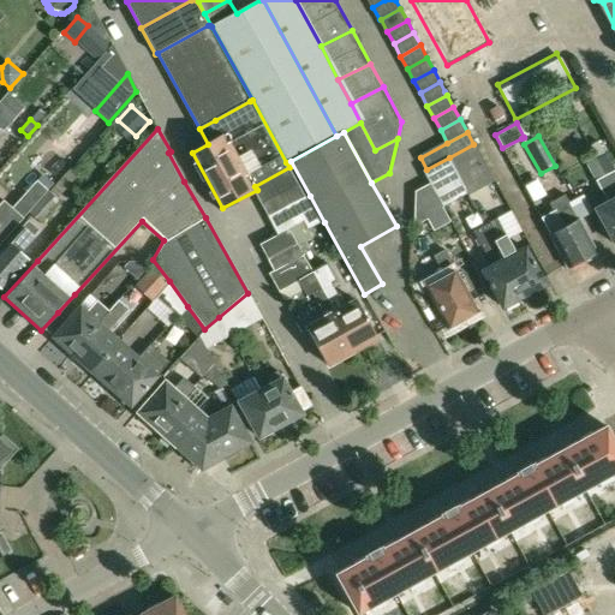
[(473,144),(449,157),(465,185),(489,172),(473,144)]
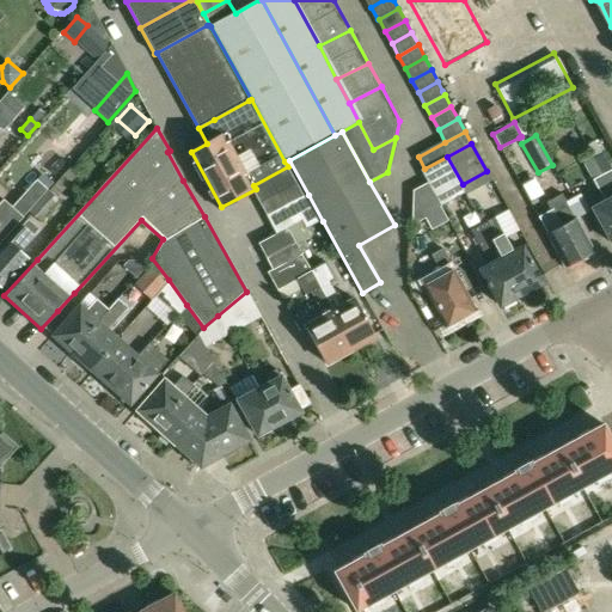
[(592,159),(605,182),(611,195),(611,172),(601,154),(592,159)]
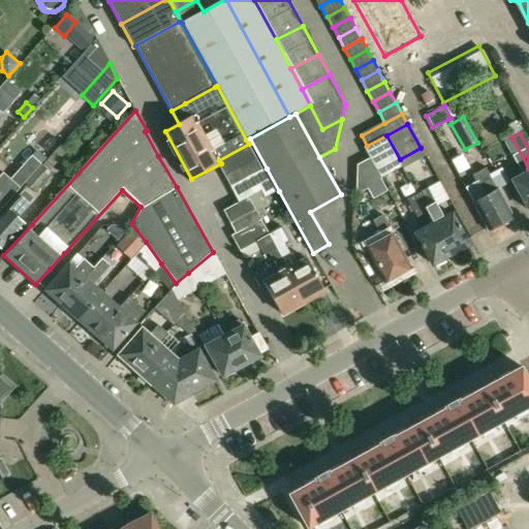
[(400,159),(386,135),(367,146),(365,148),(371,158),(377,169),(377,172),(400,159)]
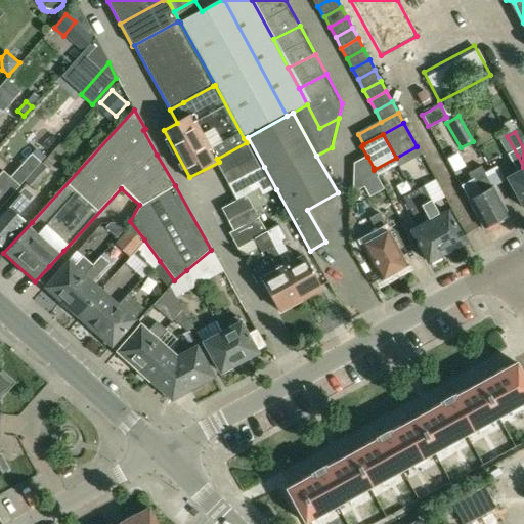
[(523,208),(523,167),(518,156),(507,136),(499,140),(518,174),(509,179),(523,208)]
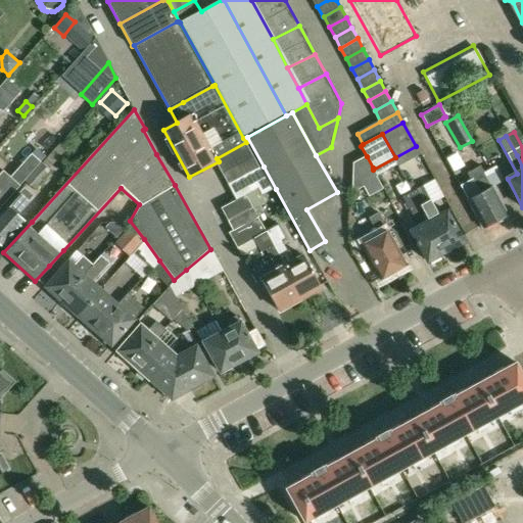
[(59,142),(41,162),(25,181),(35,190),(51,172),(48,169),(66,149),(59,142)]
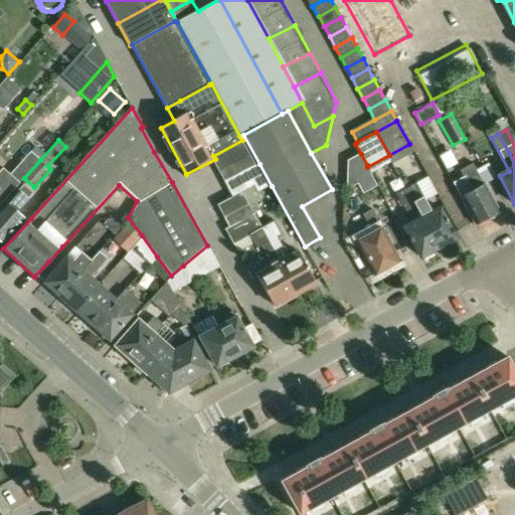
[(249,154),(242,140),(213,156),(215,159),(220,169),(249,154)]
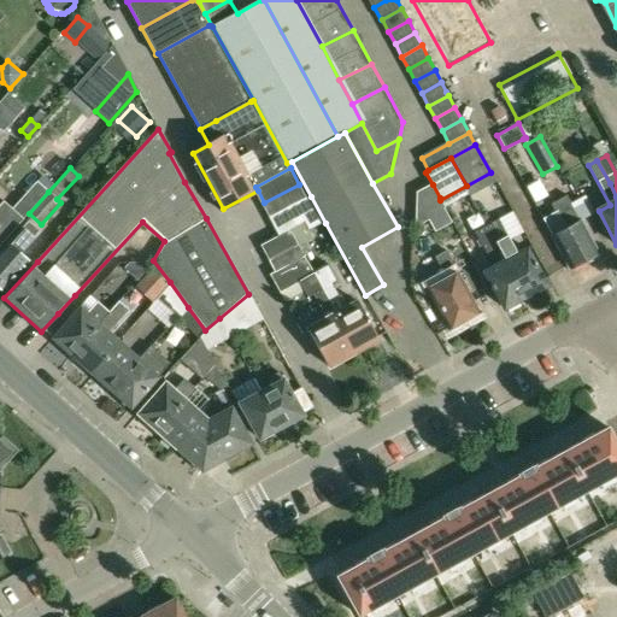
[(18,204),(29,213),(48,192),(37,181),(18,204)]
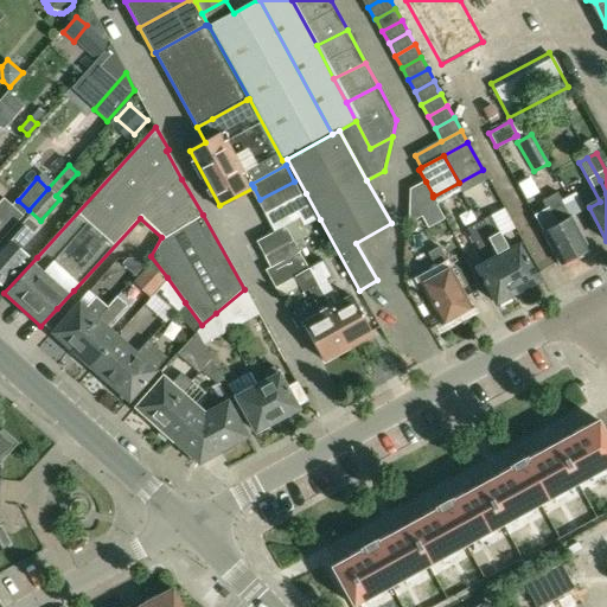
[(260,199),(268,215),(302,196),(294,181),(260,199)]
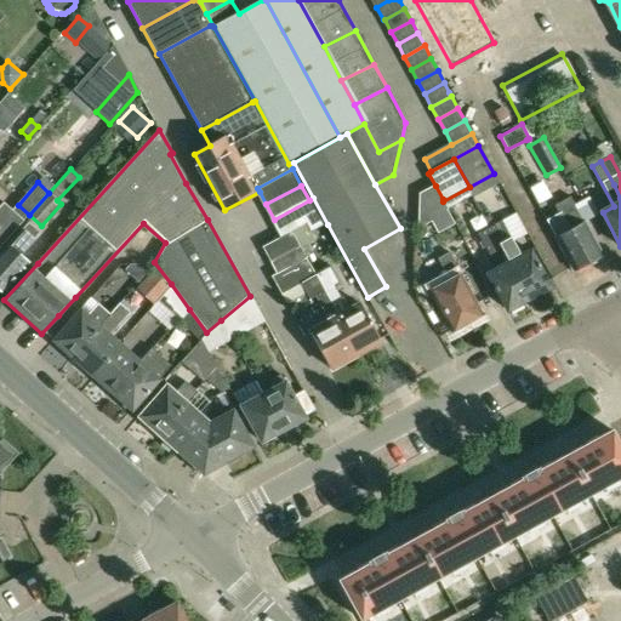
[(440,200),(443,199),(436,186),(421,194),(432,221),(446,214),(440,200)]
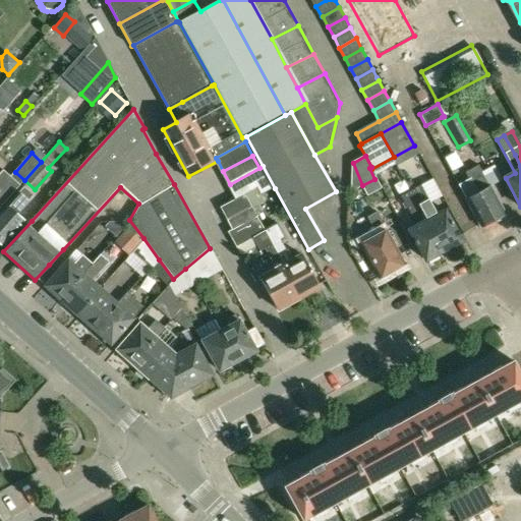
[(230,184),(237,198),(246,193),(259,187),(263,194),(275,188),(263,166),(259,168),(230,184)]
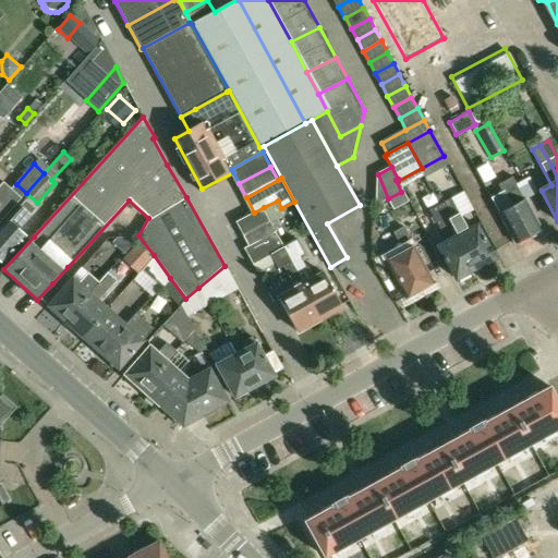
[(490,197),(499,215),(514,243),(540,229),(524,199),(516,184),(512,178),(497,185),(501,192),(490,197)]
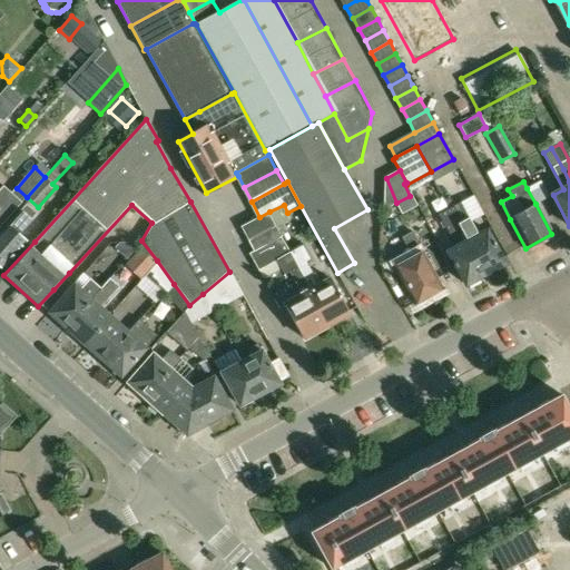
[(0,218),(3,222),(21,203),(3,187),(0,189),(0,218)]
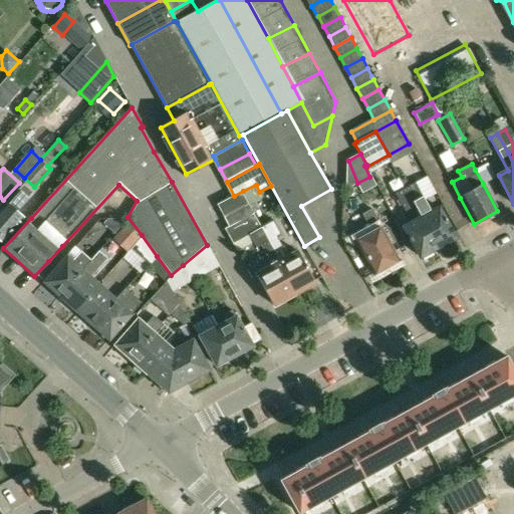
[(0,240),(1,241),(4,238),(21,219),(13,213),(31,192),(22,185),(0,209),(0,240)]
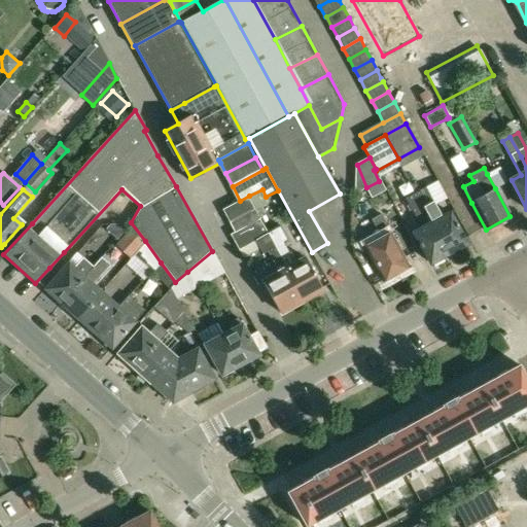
[(416,192),(423,207),(448,254),(466,244),(450,213),(438,218),(422,189),(416,192)]
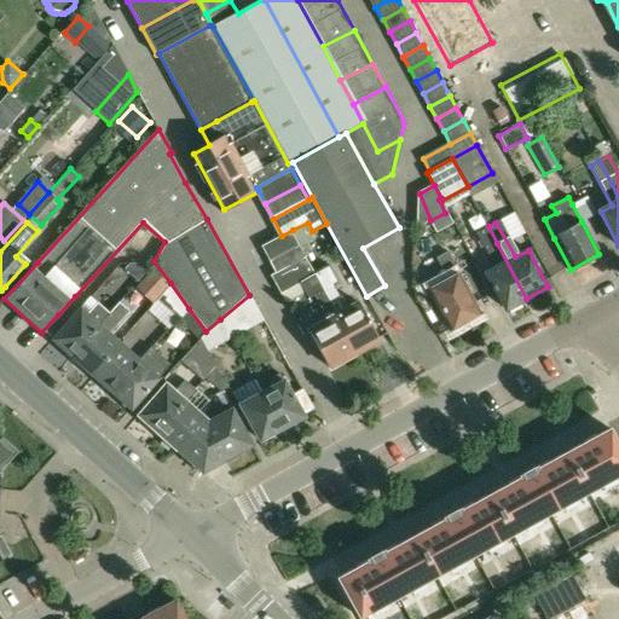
[(504,310),(526,299),(497,243),(489,226),(478,232),(497,267),(485,273),(504,310)]
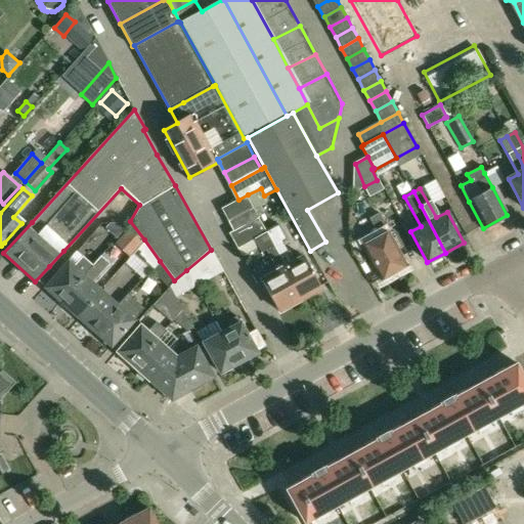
[(256,210),(248,194),(238,200),(224,208),(231,222),(256,210)]
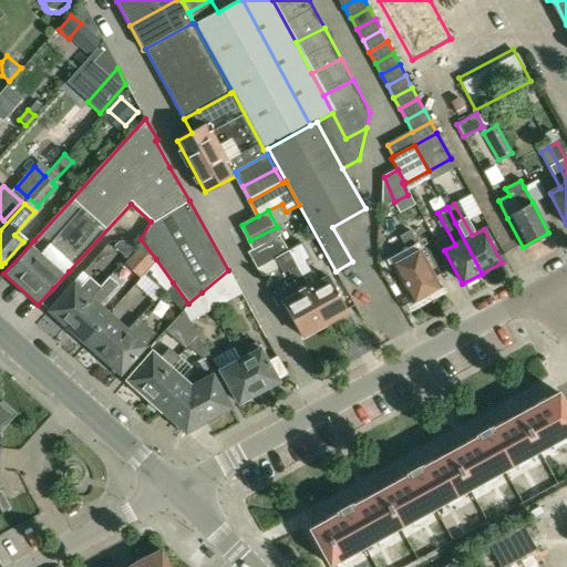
[(281,237),(277,227),(250,240),(255,250),(281,237)]
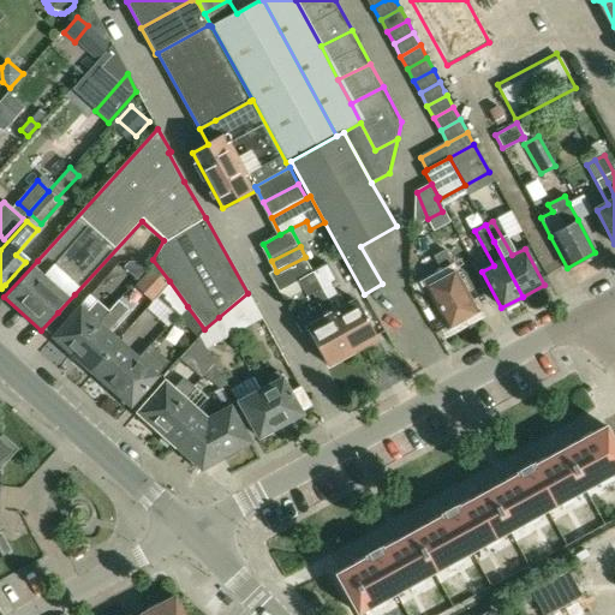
[(464,318),(476,311),(466,294),(469,292),(458,272),(457,272),(445,250),(434,257),(446,279),(427,288),(448,327),(453,324),(455,327),(464,322),(464,318)]
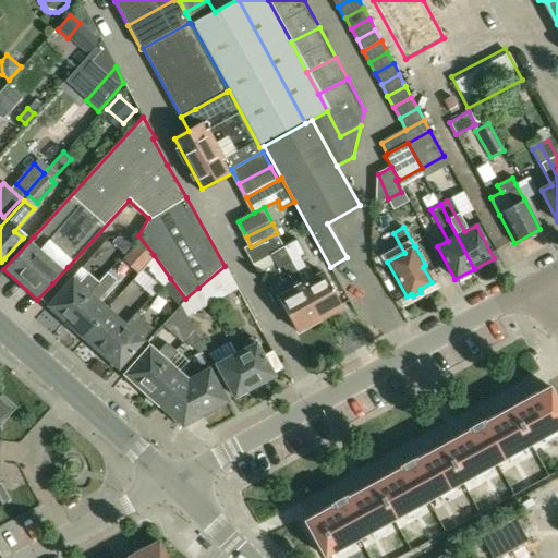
[(253,265),(271,255),(286,247),(277,233),(264,240),(251,246),(244,250),(253,265)]
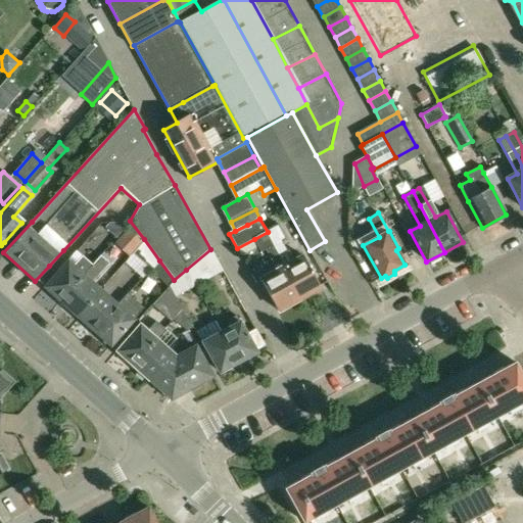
[(116,237),(130,222),(129,221),(108,222),(104,227),(116,237)]
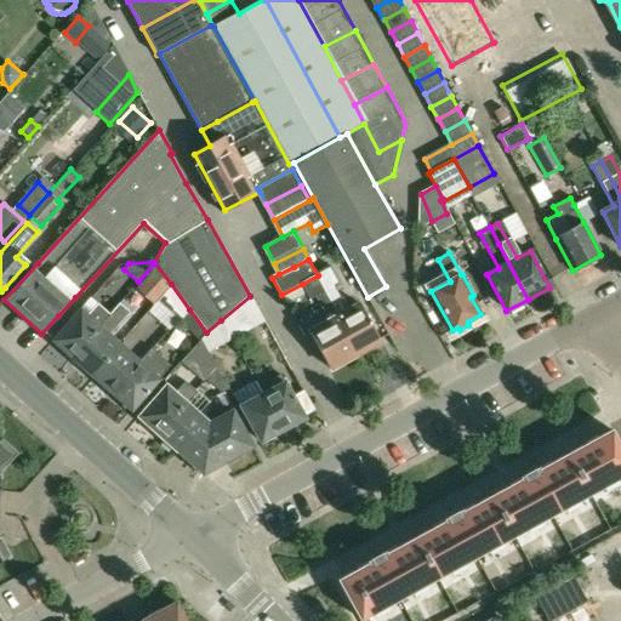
[(330,268),(318,275),(347,329),(343,330),(357,354),(381,341),(362,305),(348,312),(334,286),(339,284),(330,268)]
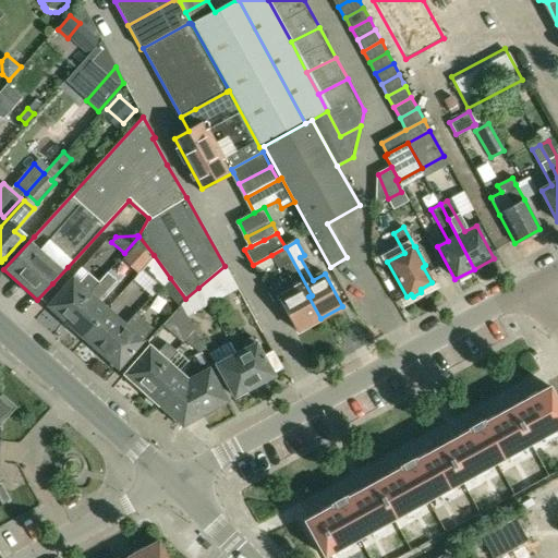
[(138,274),(141,270),(153,257),(152,257),(136,243),(122,259),(138,274)]
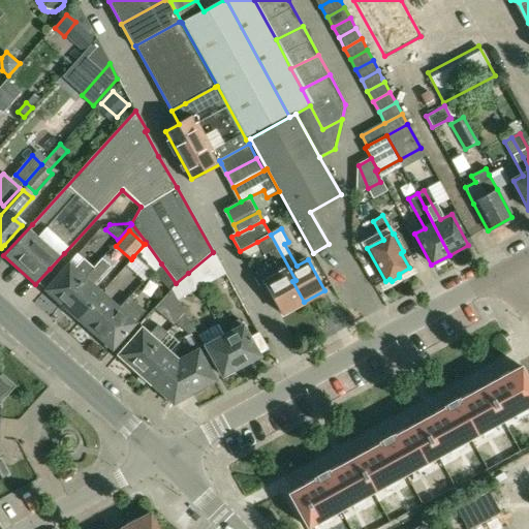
[(281,314),(304,302),(292,281),(296,280),(271,235),(257,242),(265,255),(269,253),(281,274),(265,283),(281,314)]
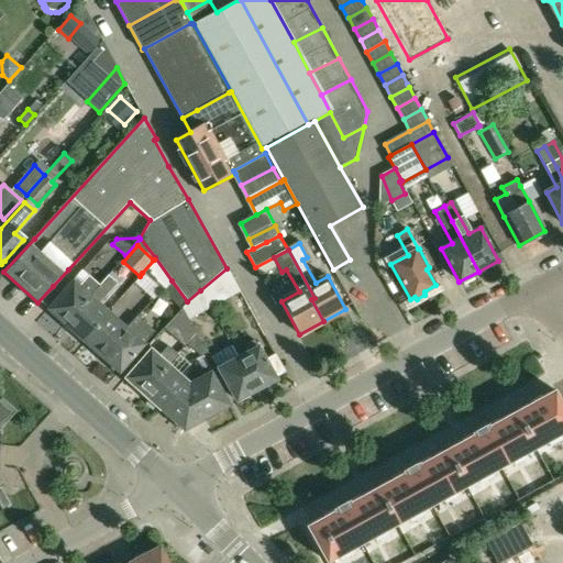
[(142,273),(162,291),(172,280),(155,257),(153,260),(154,260),(142,273)]
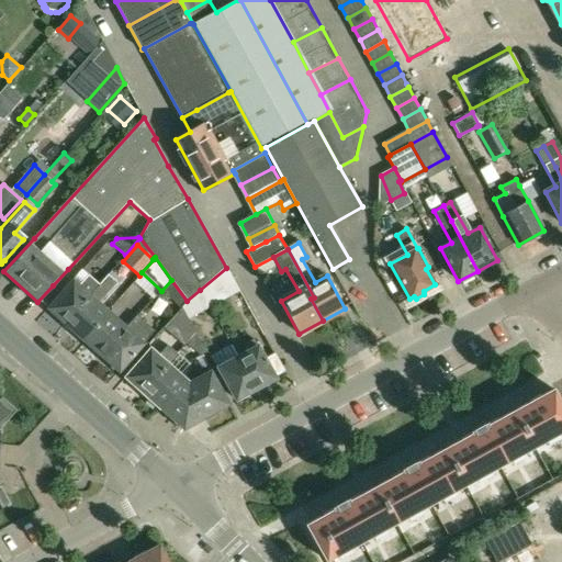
[(226,268),(200,290),(210,306),(239,290),(226,268)]
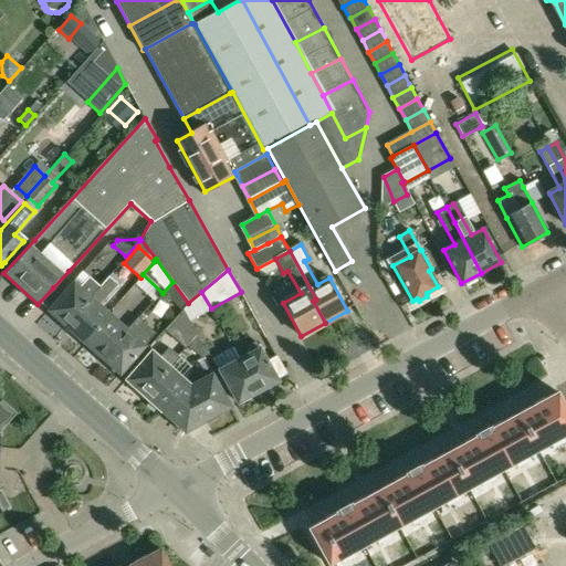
[(59,320),(65,325),(98,286),(90,279),(81,289),(73,282),(48,311),(51,313),(50,315),(58,322),(59,320)]
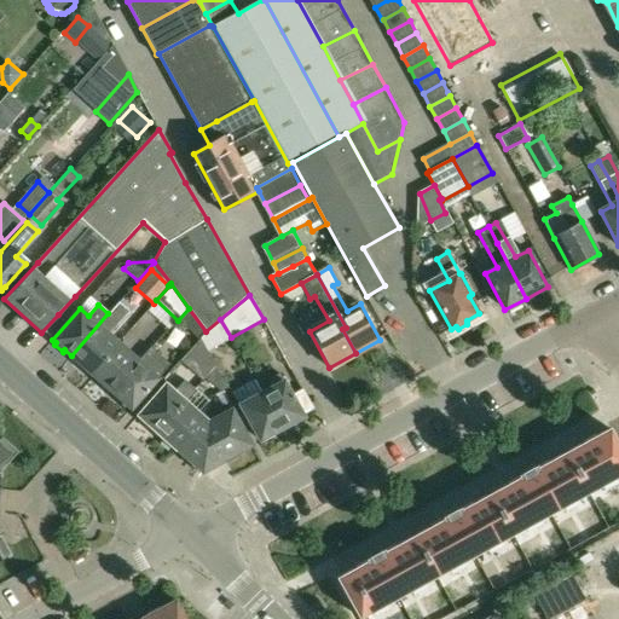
[(178,320),(198,340),(200,339),(206,331),(189,308),(178,320)]
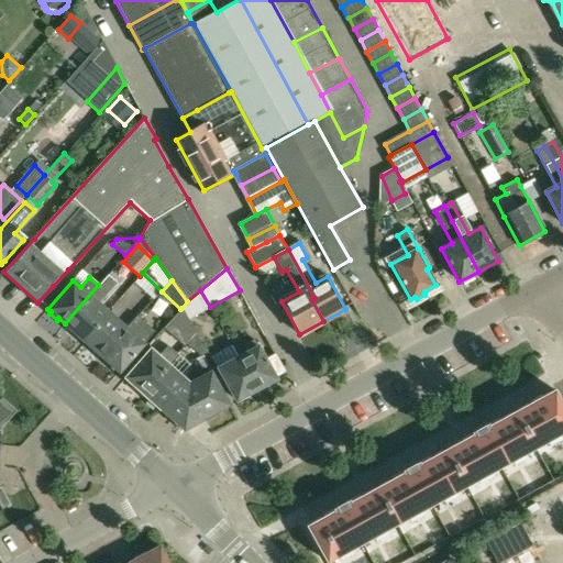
[(108,294),(98,285),(65,323),(72,330),(70,331),(77,338),(79,337),(81,339),(90,329),(107,310),(99,304),(108,294)]
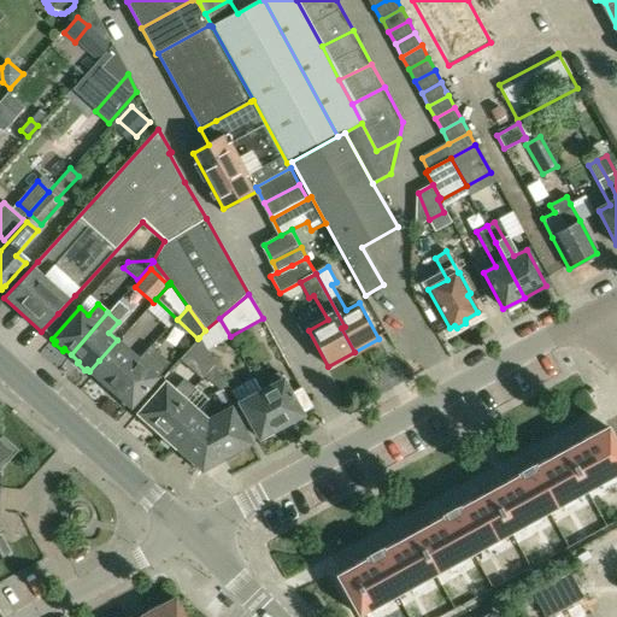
[(206,350),(230,336),(219,318),(205,330),(199,338),(206,350)]
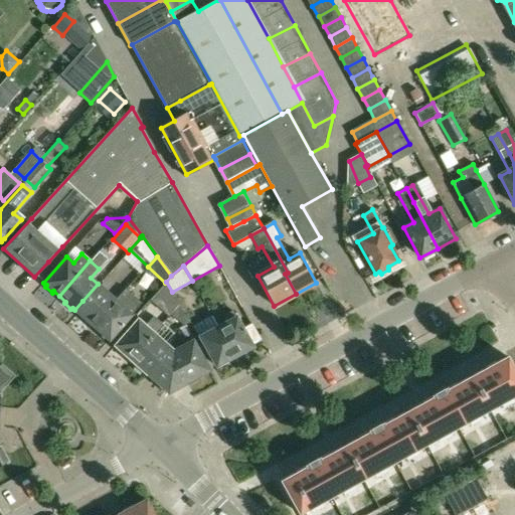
[(101,287),(86,304),(77,313),(80,315),(78,316),(86,322),(88,321),(94,326),(116,301),(101,287)]
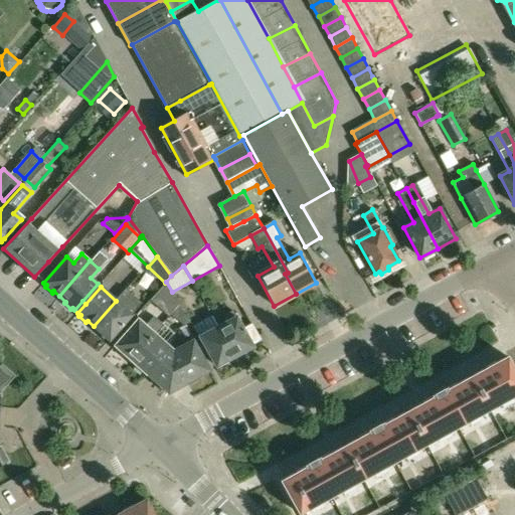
[(109,340),(112,336),(139,305),(124,292),(116,301),(94,326),(100,332),(99,333),(105,339),(107,338),(109,340)]
